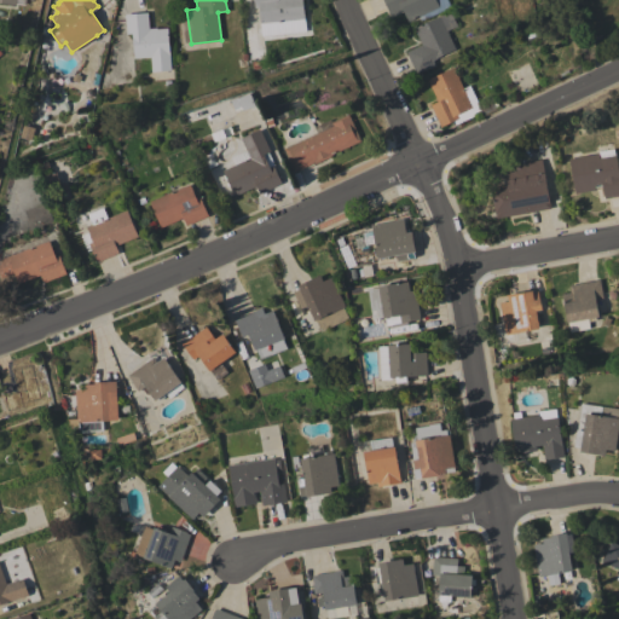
[(253,0),(301,0),(306,30),(261,36),(258,7),(254,7),(253,0)]
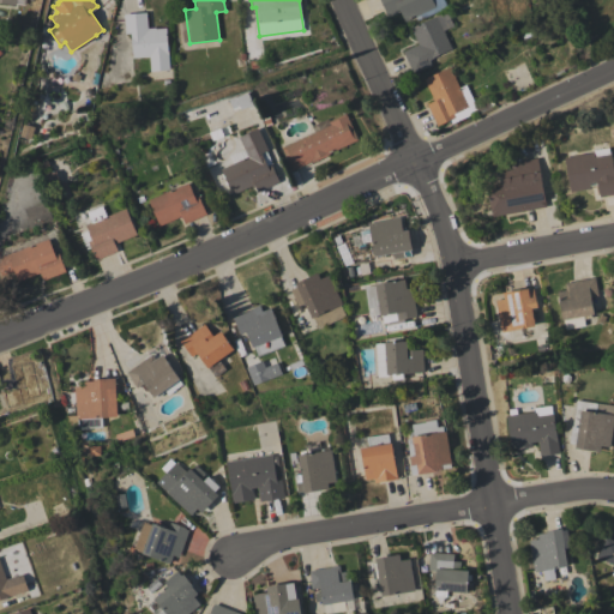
[(379,0),(432,0),(435,6),(404,20),(399,11),(387,17),(379,0)]
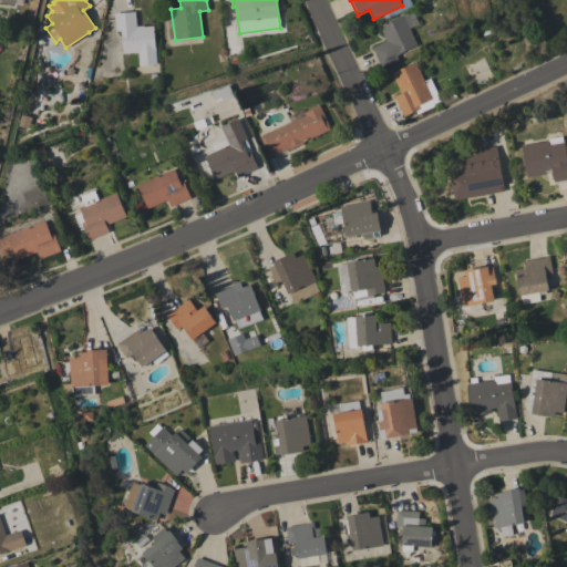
[(372,47),(387,40),(379,26),(413,10),(419,22),(409,28),(416,44),(395,54),(398,60),(381,68),(372,47)]
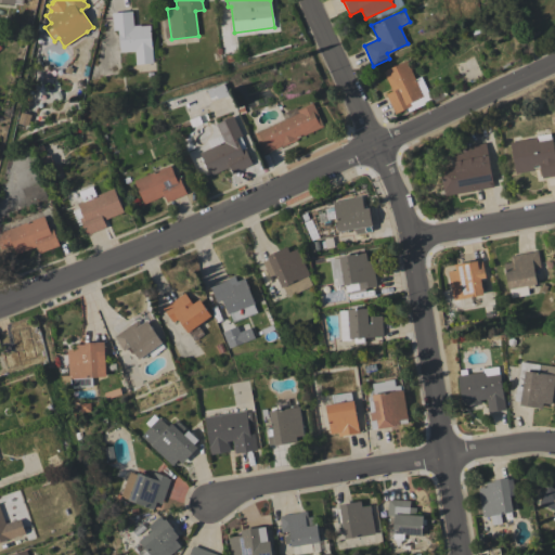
[(150,25),(153,63),(136,64),(134,51),(120,52),(118,29),(113,30),(112,13),(132,11),(133,25),(140,25),(150,25)]
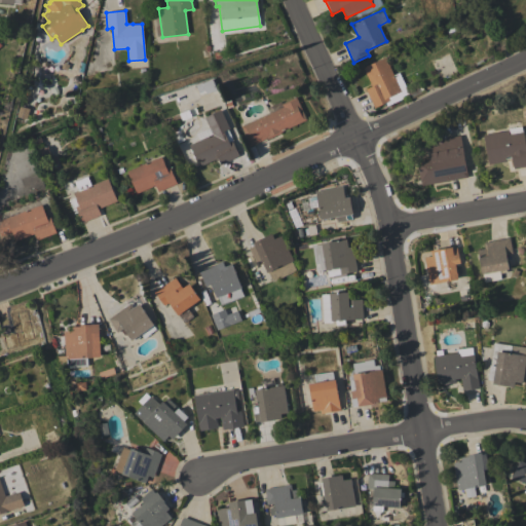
[(385,57),(393,75),(399,72),(409,95),(386,106),(385,102),(374,108),(366,89),(372,86),(364,68),(385,57)]
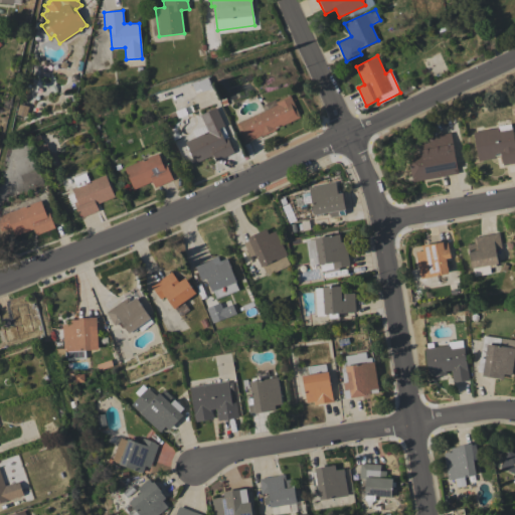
[(235,124),(264,111),(262,105),(275,99),(276,102),(290,95),(300,117),(275,129),(276,130),(262,136),(261,135),(243,143),(235,124)]
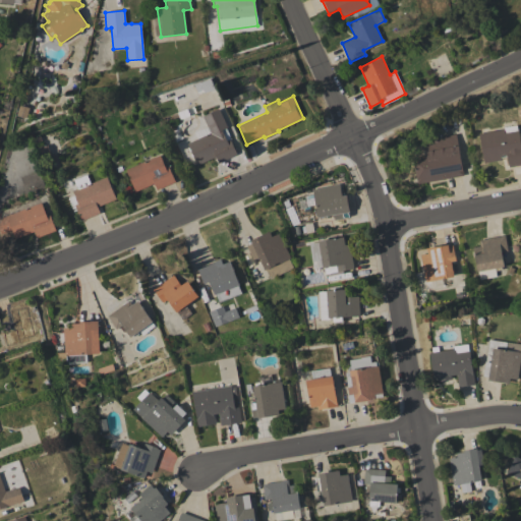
[(219,108),(227,126),(225,127),(231,138),(229,139),(236,154),(218,162),(215,156),(197,165),(187,143),(197,138),(194,132),(207,126),(203,116),(219,108)]
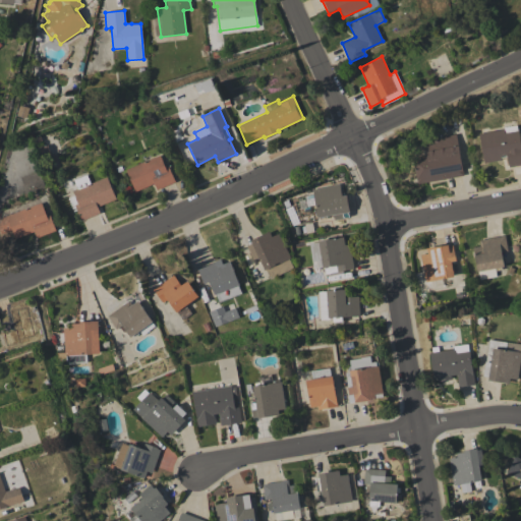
[(478,133),(504,129),(504,127),(516,125),(517,130),(518,130),(520,149),(520,164),(509,167),(506,154),(500,155),(501,160),(483,163),(478,133)]
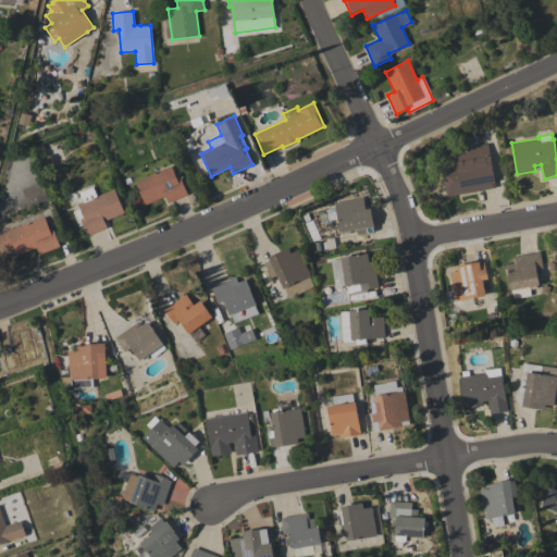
[(452,150),(486,144),(495,187),(446,197),(442,172),(455,170),(452,150)]
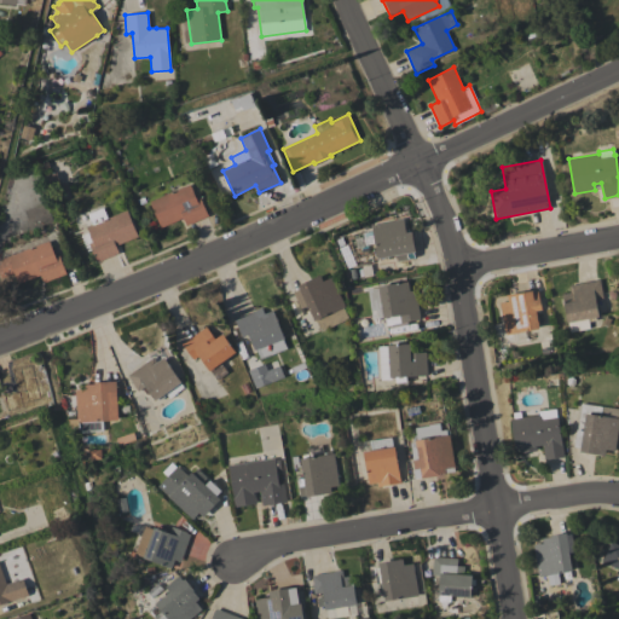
[(149,201),(189,184),(196,200),(200,197),(208,215),(186,225),(183,218),(160,227),(149,201)]
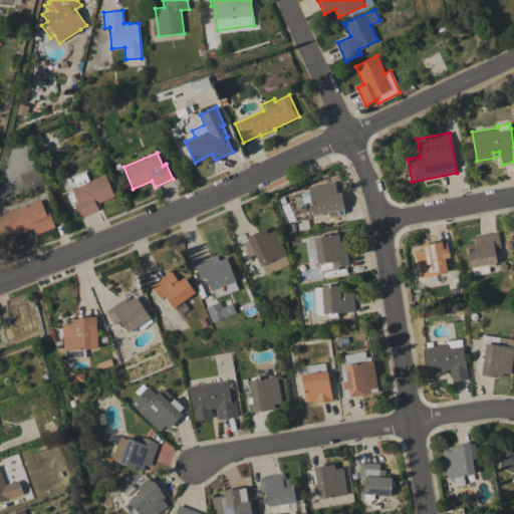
[(19,175),(24,190),(42,185),(37,170),(19,175)]
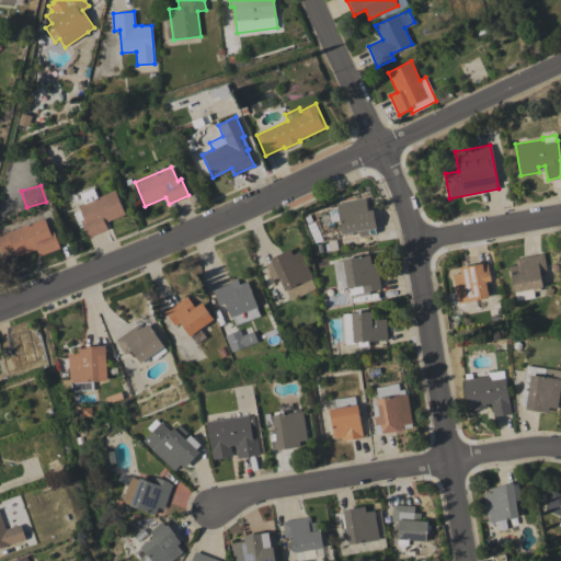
[(95,197),(92,189),(78,193),(82,203),(95,197)]
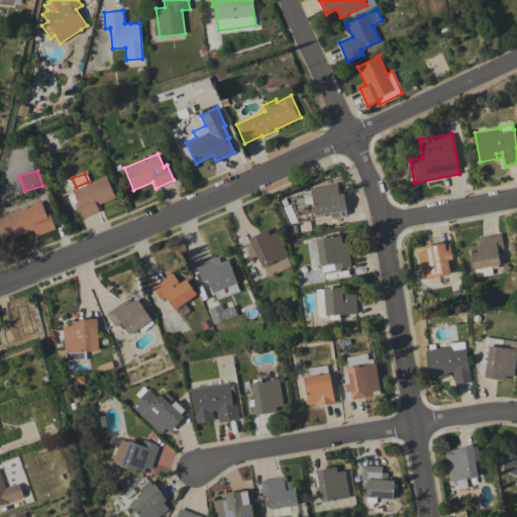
[(72,189),(106,175),(115,197),(96,205),(98,211),(80,218),(74,203),(78,202),(72,189)]
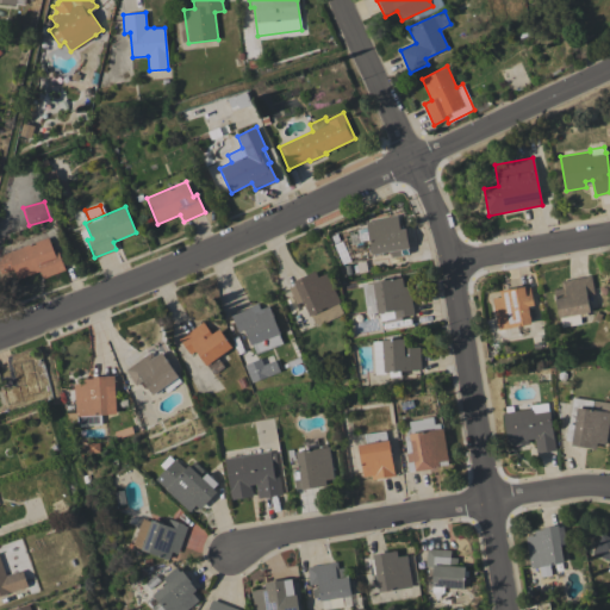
[(366,222),(397,215),(399,229),(405,228),(409,248),(408,248),(409,254),(391,257),(390,250),(372,254),(366,222)]
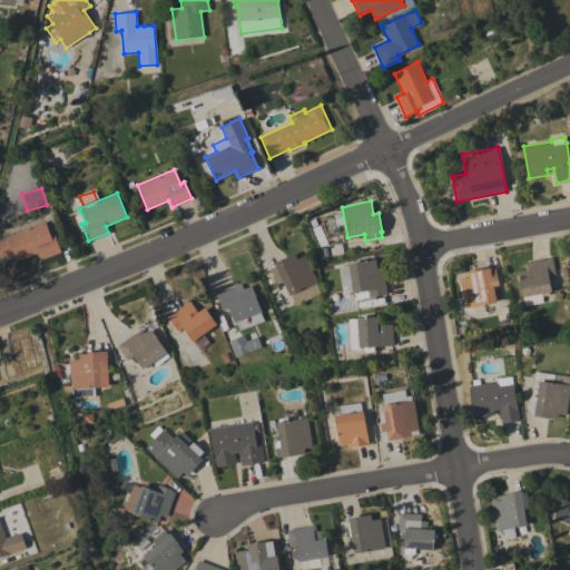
[(0,238),(46,222),(50,236),(55,234),(61,252),(40,259),(38,253),(17,261),(13,251),(1,255),(0,252),(0,243),(1,243),(0,238)]
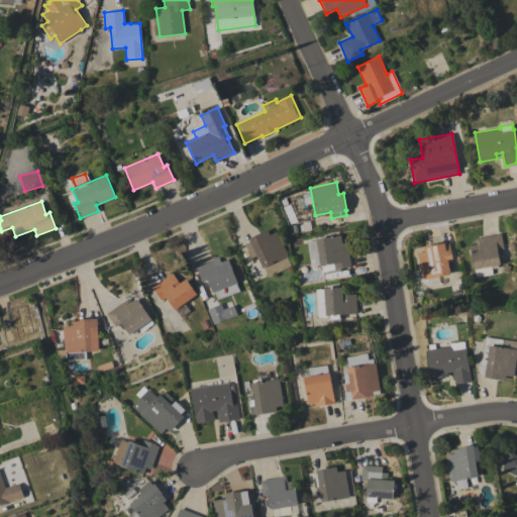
[(276,231),(288,255),(286,256),(290,266),(268,276),(263,267),(262,268),(256,254),(251,257),(245,243),(249,241),(248,238),(267,229),(269,234),(276,231)]
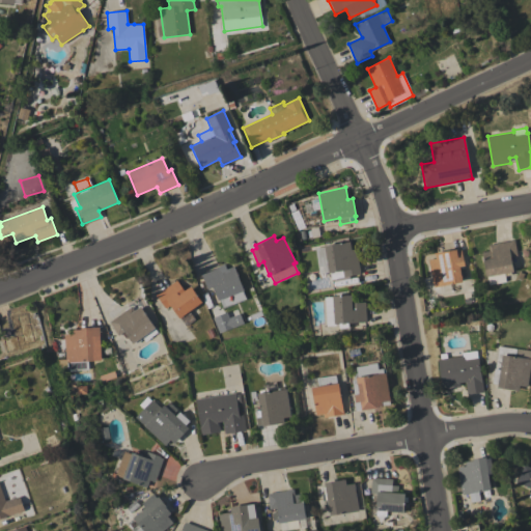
[(487,245),(513,240),(516,255),(510,256),(513,272),(510,272),(510,274),(504,276),(505,281),(490,284),(487,277),(486,277),(481,252),(488,251),(487,245)]
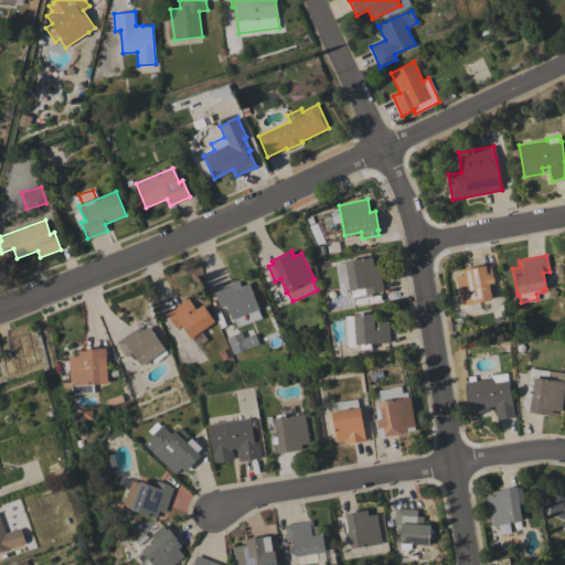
[(379,265),(383,291),(364,295),(363,287),(345,290),(344,281),(338,283),(334,264),(345,263),(345,260),(372,256),(373,265),(379,265)]
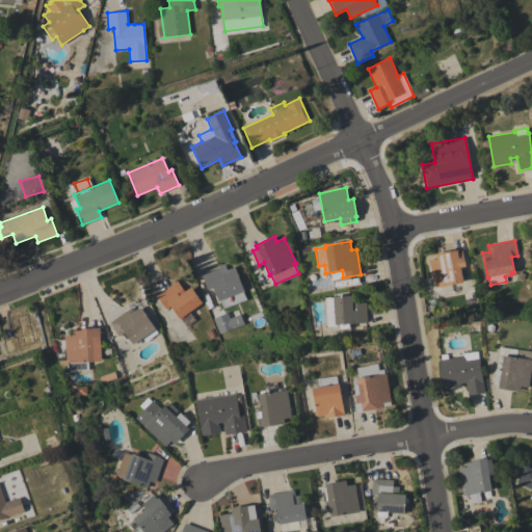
[(429,260),(436,259),(435,254),(457,249),(457,250),(461,249),(464,266),(459,267),(462,282),(434,288),(429,260)]
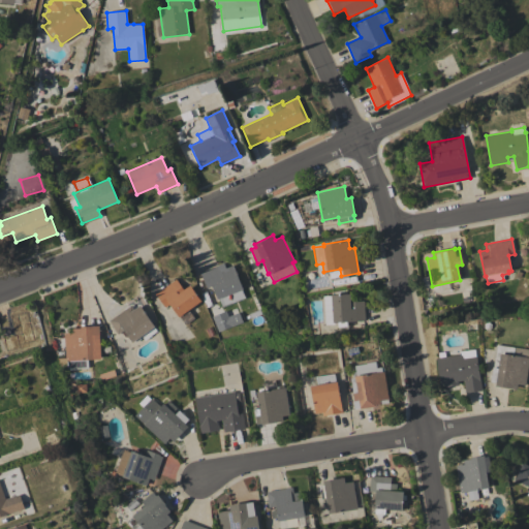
[(200,273),(218,265),(220,269),(225,267),(225,268),(232,265),(243,288),(241,289),(245,298),(222,307),(218,299),(217,299),(212,285),(207,287),(200,273)]
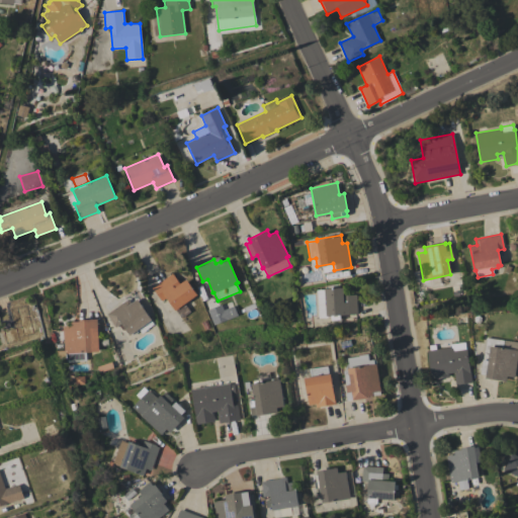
[(152,287),(172,273),(179,283),(185,279),(196,294),(184,304),(189,311),(181,317),(175,310),(174,311),(165,297),(161,300),(152,287)]
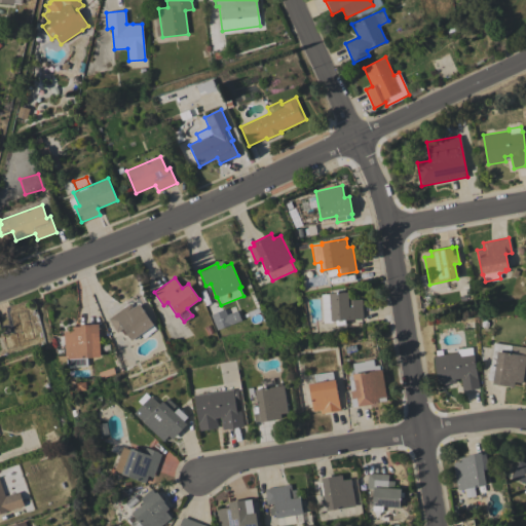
[(362,299),(363,318),(346,320),(346,326),(336,326),(335,321),(332,321),(332,323),(323,323),(322,294),(347,292),(347,300),(362,299)]
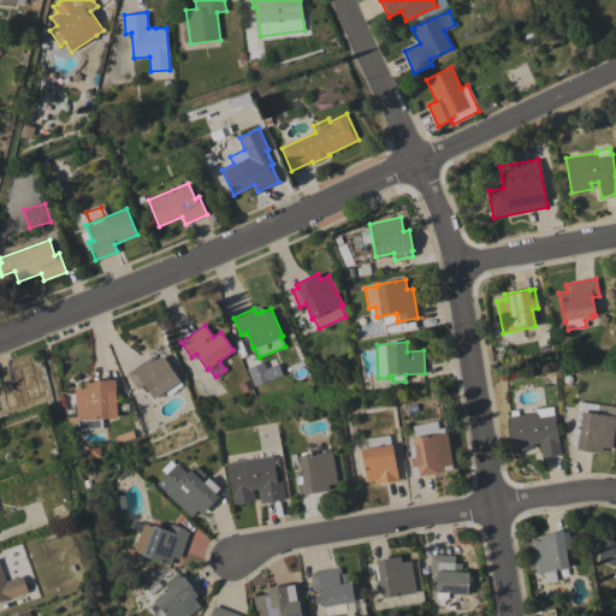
[(126,373),(152,355),(155,360),(163,355),(183,385),(167,395),(165,391),(163,392),(164,395),(158,398),(157,397),(154,398),(143,384),(137,389),(126,373)]
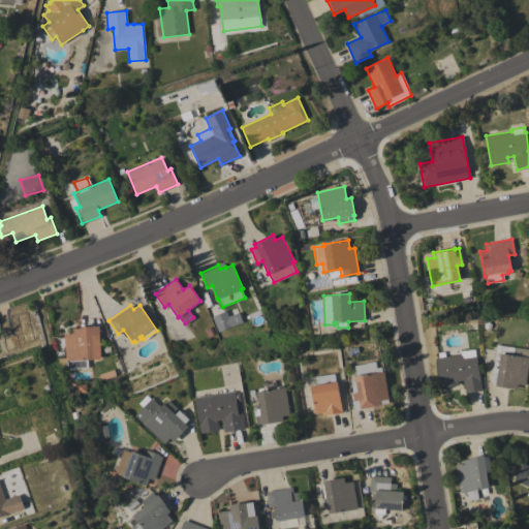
[(211,316),(225,310),(227,316),(238,312),(242,321),(217,332),(211,316)]
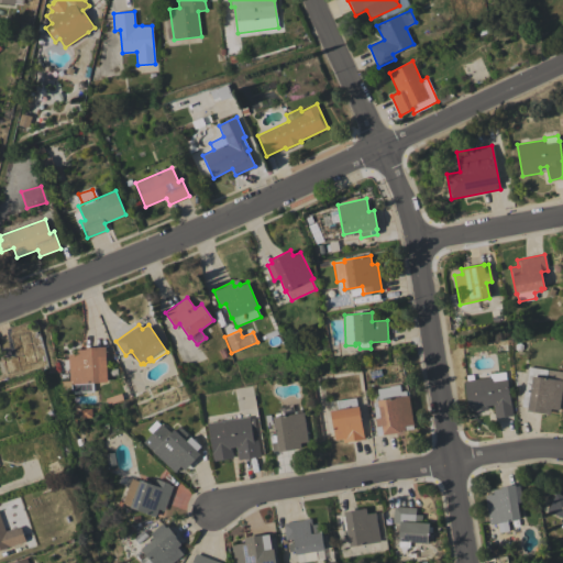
[(106,346),(107,383),(92,383),(94,393),(72,393),(72,392),(63,392),(61,382),(68,381),(68,354),(77,354),(77,350),(86,350),(85,348),(99,346),(106,346)]
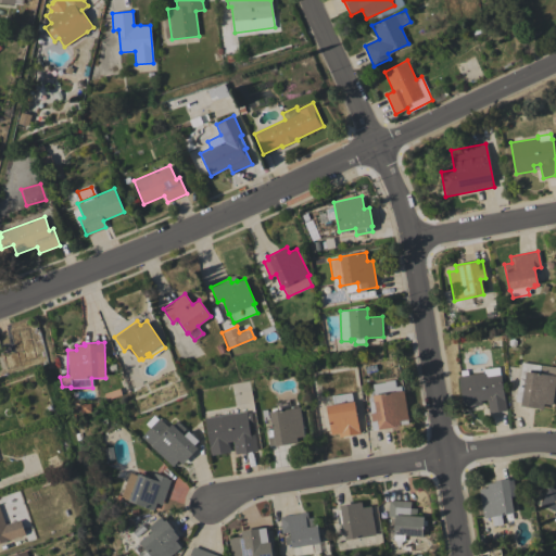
[(555,376),(552,404),(543,403),(543,409),(520,406),(521,402),(515,401),(517,386),(518,386),(521,362),(540,365),(539,374),(555,376)]
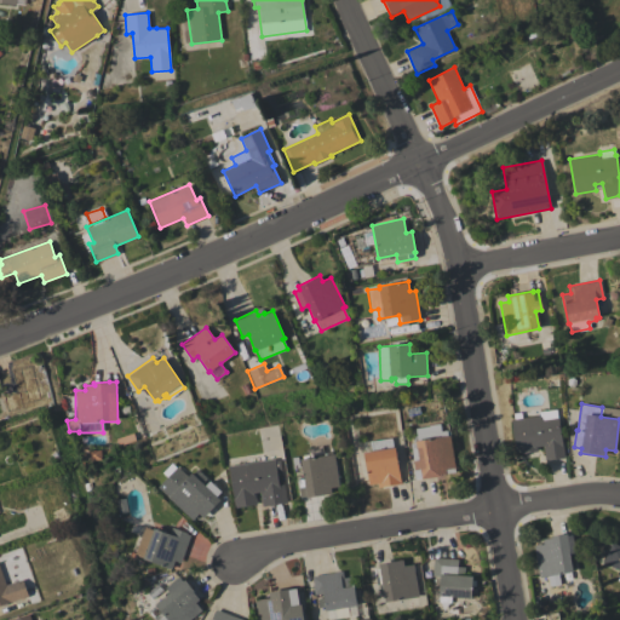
[(511,419),(539,415),(539,412),(556,409),(557,418),(558,418),(564,458),(545,460),(543,446),(537,447),(537,452),(521,453),(521,452),(516,453),(511,419)]
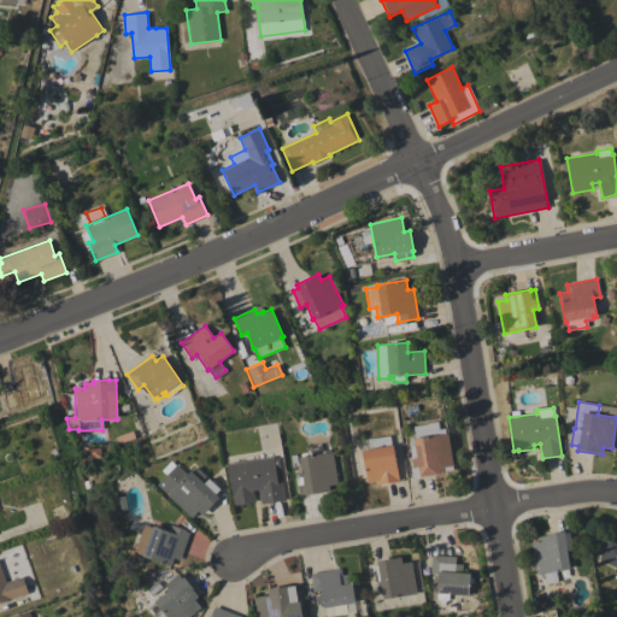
[(448,433),(453,470),(439,471),(439,474),(421,476),(419,475),(415,476),(409,441),(416,440),(413,427),(427,424),(427,423),(438,422),(439,429),(445,428),(446,434),(448,433)]
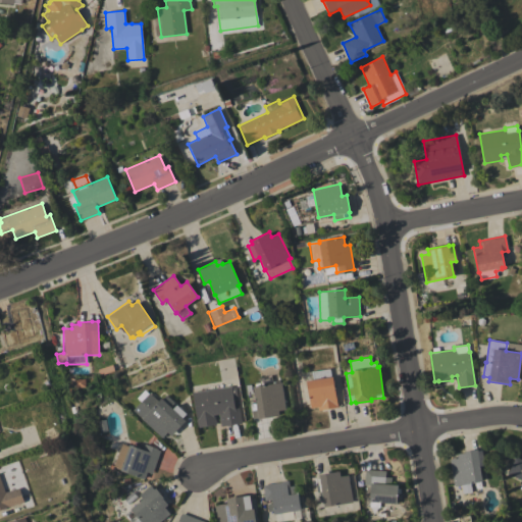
[(337,407),(318,410),(317,407),(310,408),(306,381),(308,380),(306,371),(329,368),(331,377),(333,377),(337,407)]
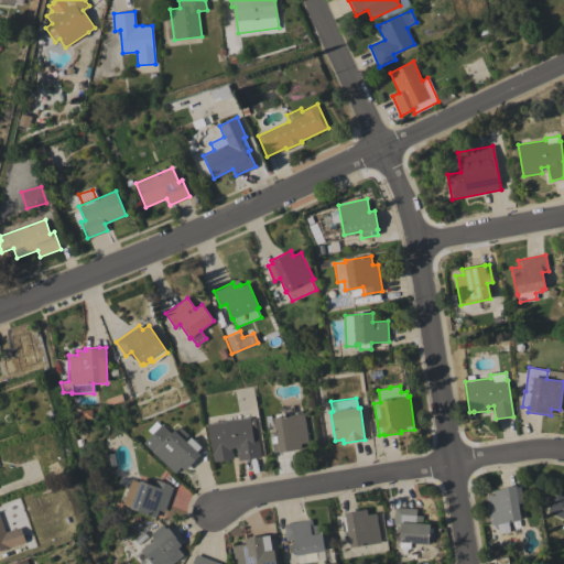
[(304,413),(306,430),(310,430),(310,434),(307,435),(308,442),(301,443),(302,449),(280,453),(280,451),(273,451),(272,443),(278,442),(273,418),(284,416),(282,408),(293,405),(294,414),(304,413)]
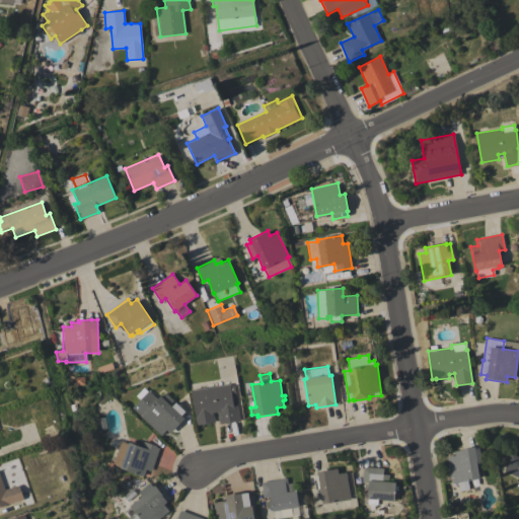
[(230,384),(233,406),(237,405),(239,421),(219,424),(217,412),(213,413),(214,422),(196,425),(191,390),(230,384)]
